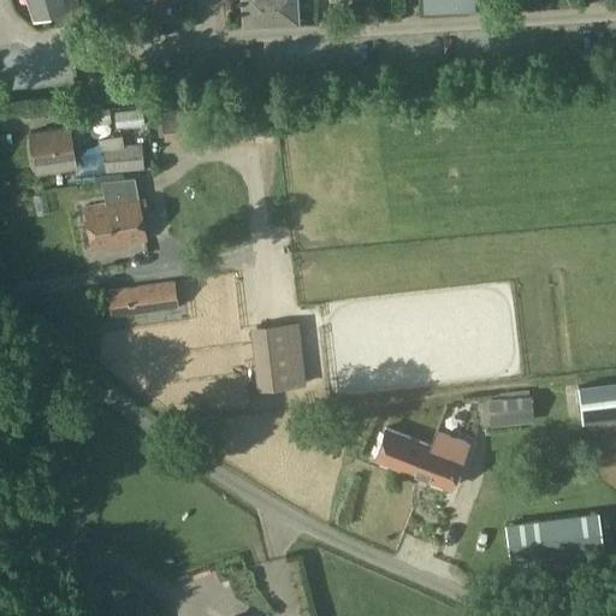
[(82,19),(75,0),(27,0),(34,19),(53,13),(57,27),(82,19)]
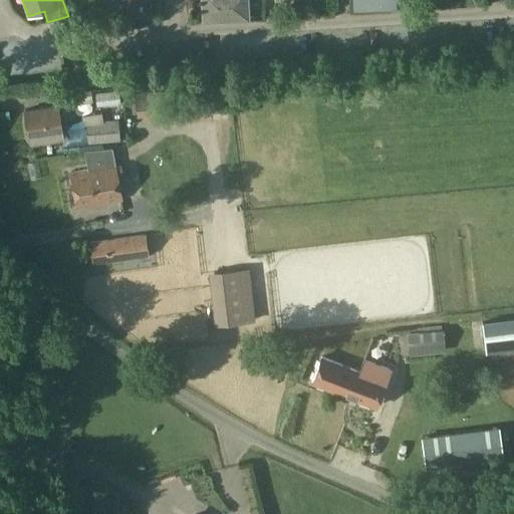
[(116,0),(117,15),(151,14),(150,0),(116,0)]
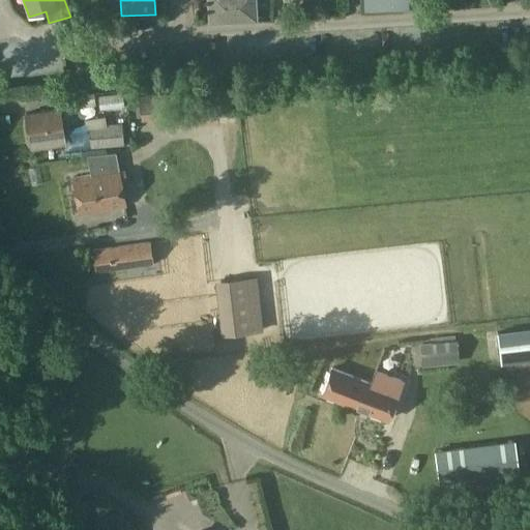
[(254,0),(207,0),(209,13),(208,16),(208,23),(210,25),(217,24),(218,23),(255,21),(254,0)]
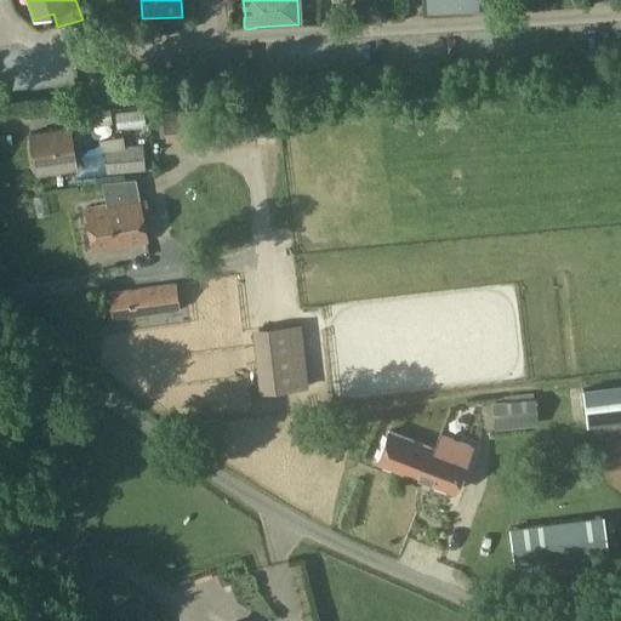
[(477,0),(427,0),(428,11),(477,10),(477,0)]
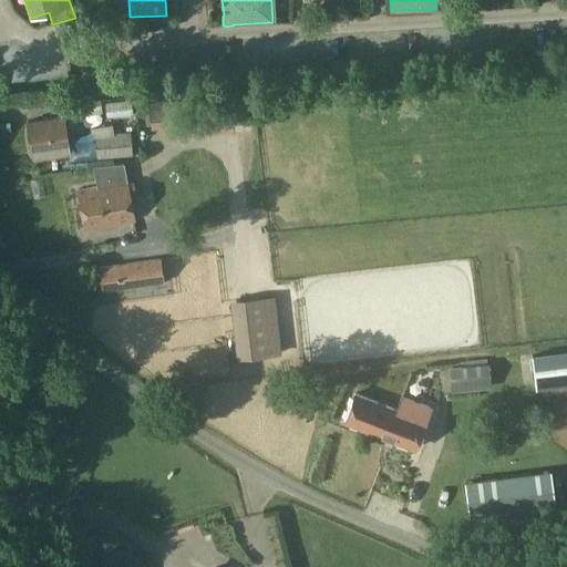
[(61,105),(62,117),(27,122),(33,158),(68,153),(64,134),(80,132),(78,115),(86,114),(84,102),(61,105)]
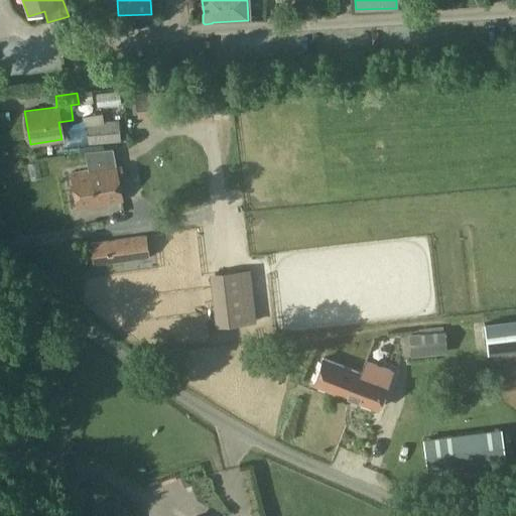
[(91,103),(77,105),(79,116),(93,114),(91,103)]
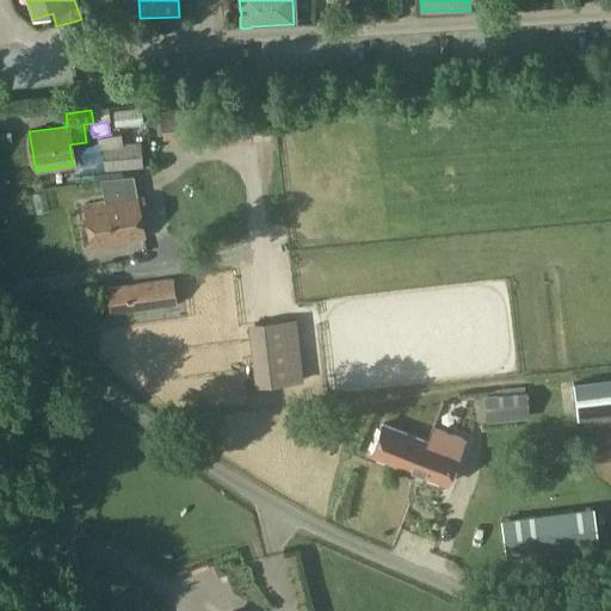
[(102,144),(104,171),(143,167),(140,142),(102,144)]
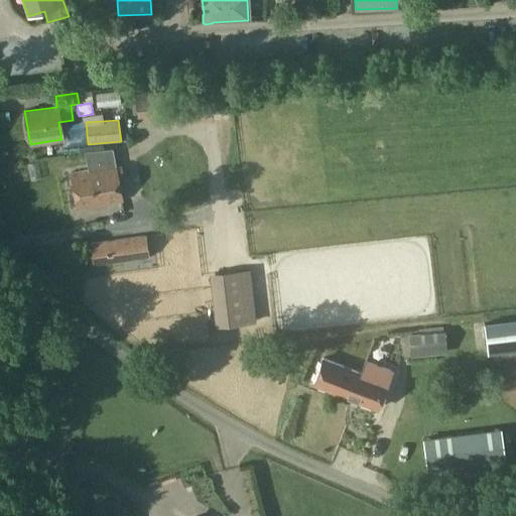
[(121,155),(121,144),(88,146),(88,156),(121,155)]
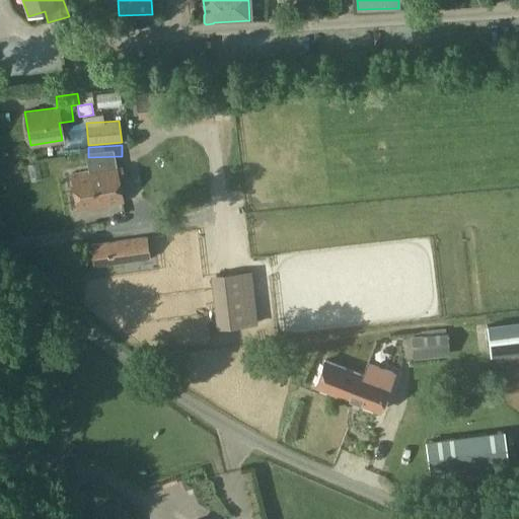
[(117,166),(70,173),(76,211),(124,203),(117,166)]
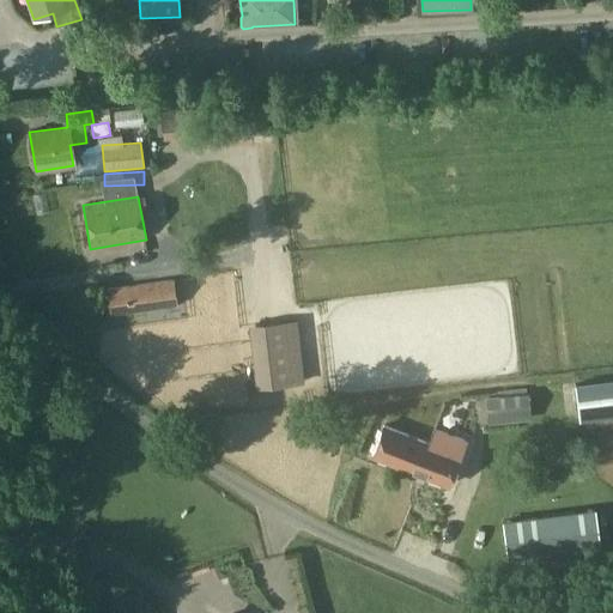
[(175,280),(105,289),(109,315),(178,305),(175,280)]
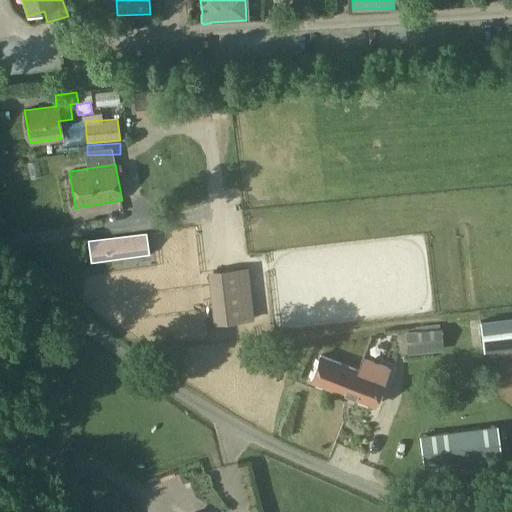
[(228,251),(225,263),(241,267),(244,255),(228,251)]
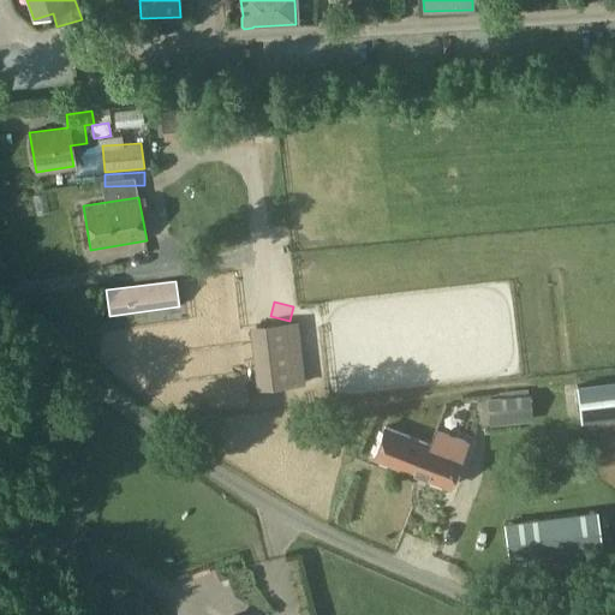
[(281,323),(256,326),(261,371),(286,369),(281,323)]
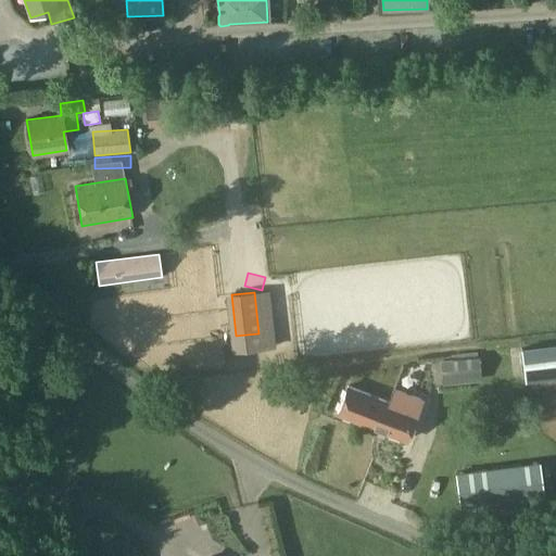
[(555,348),(520,353),(525,382),(555,377),(555,348)]
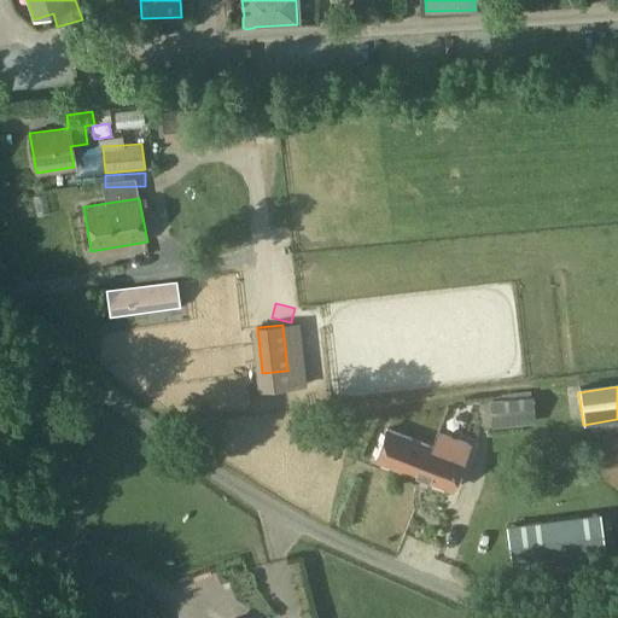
[(531,398),(502,401),(503,420),(534,418),(531,398)]
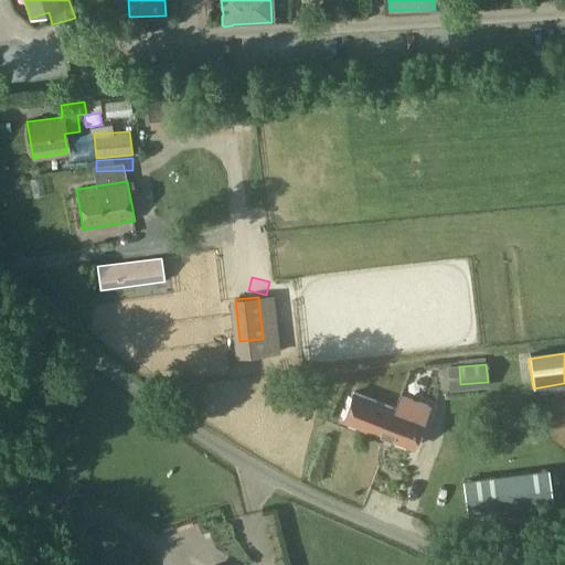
[(395,409),(353,393),(343,419),(412,447),(423,420),(422,419),(427,406),(401,395),(395,409)]
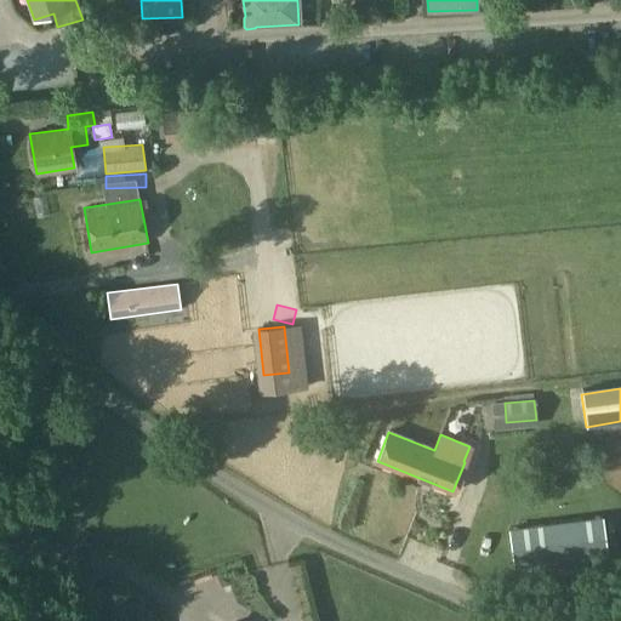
[(607,554),(602,517),(565,522),(570,559),(607,554)]
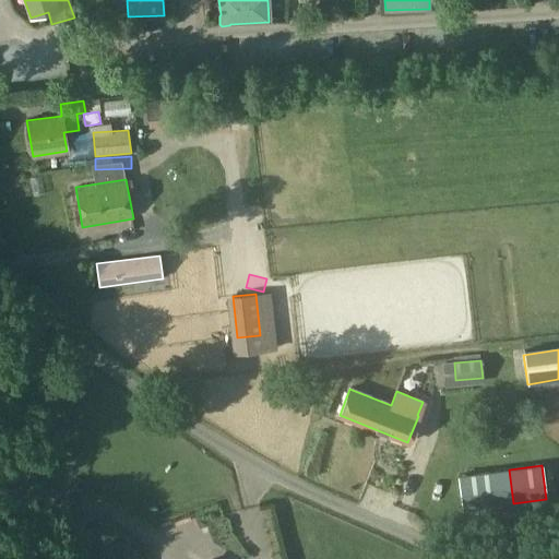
[(497,506),(492,472),(459,476),(462,510),(497,506)]
